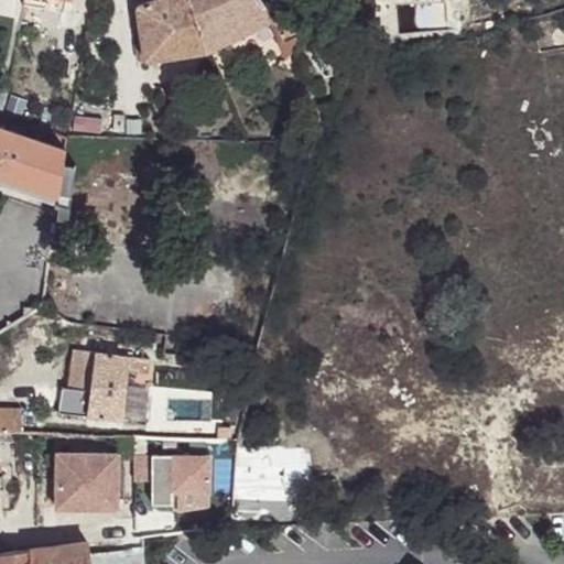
[(143,64),(206,56),(271,21),(259,0),(156,0),(137,8),(143,64)]
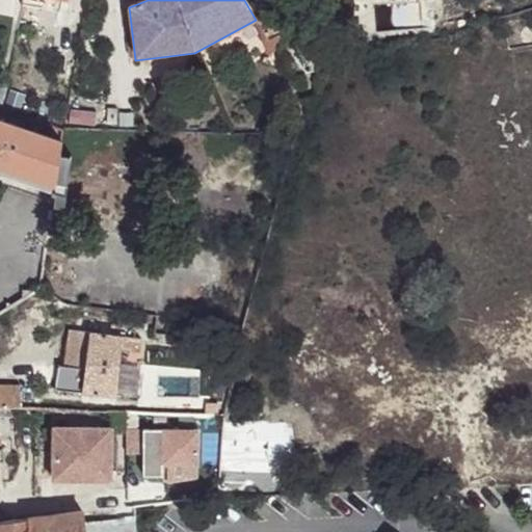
[(276,7),(272,0),(244,0),(256,20),(264,38),(280,28),(272,9),(276,7)]
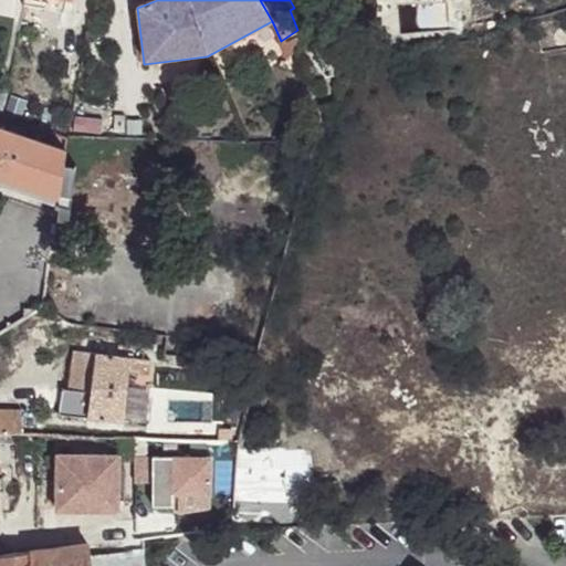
[(4,117),(22,123),(29,102),(11,96),(4,117)]
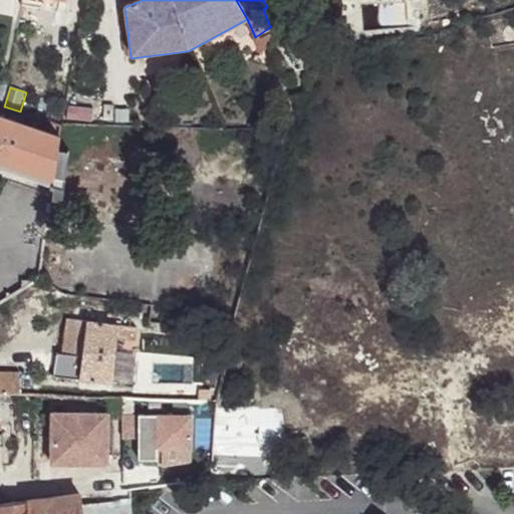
[(112,104),(104,104),(103,119),(111,120),(112,104)]
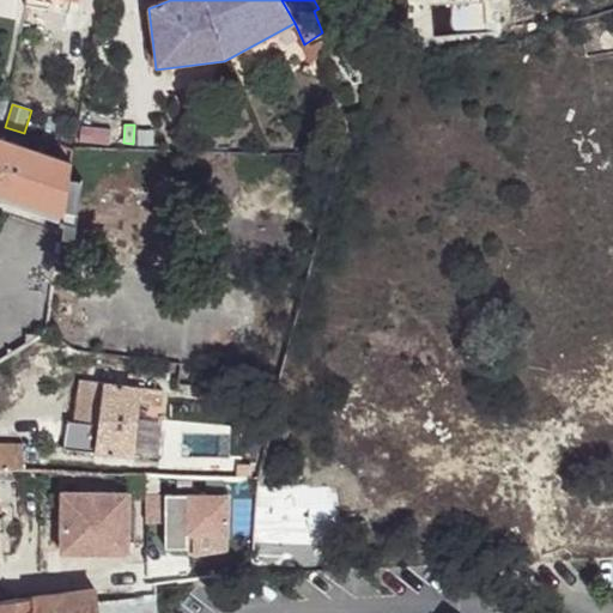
[(80,141),(110,144),(111,129),(80,127),(80,141)]
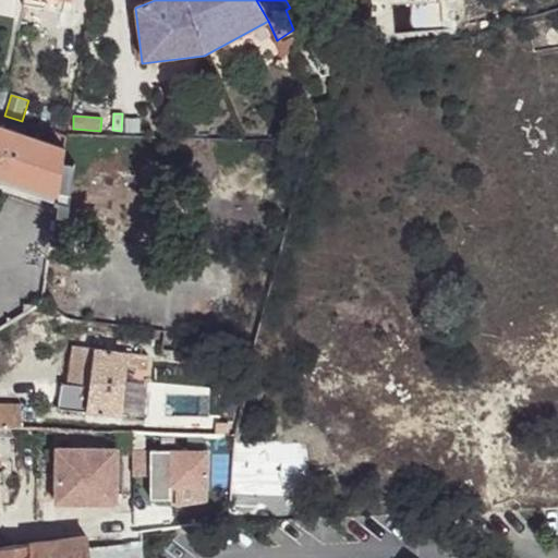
[(125,119),(125,133),(141,133),(141,119),(125,119)]
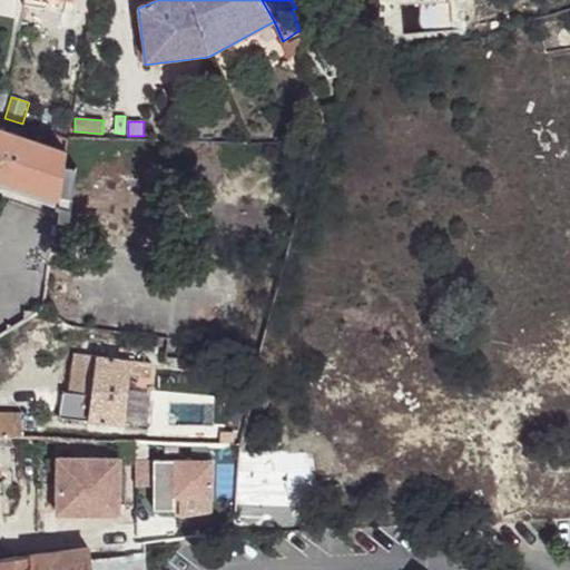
[(0,175),(57,195),(64,154),(0,131),(0,175)]
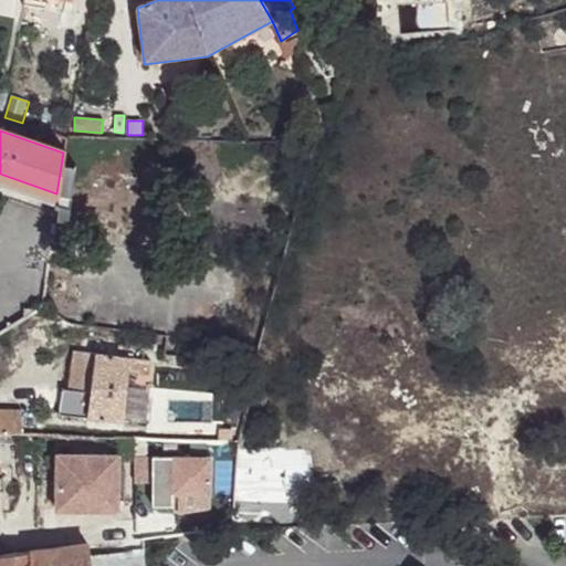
[(60,418),(121,422),(122,408),(137,409),(142,360),(70,356),(66,390),(61,390),(60,418)]
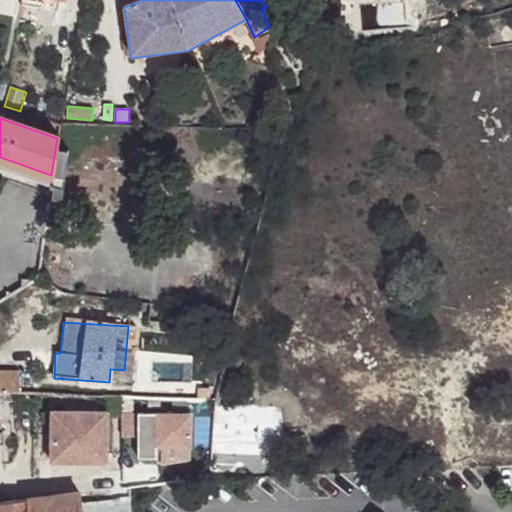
[(110,369),(109,382),(124,383),(124,370),(110,369)]
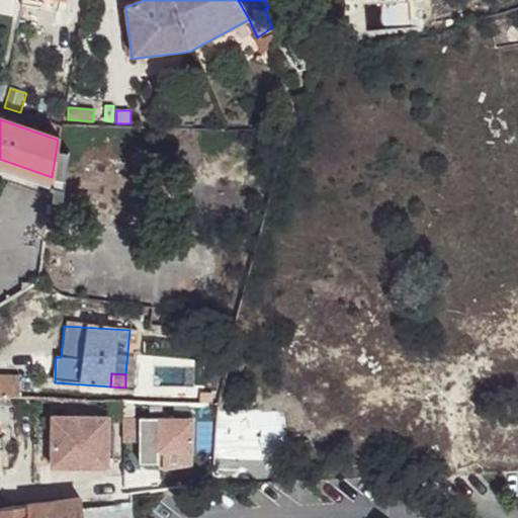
[(15,377),(0,376),(0,398),(5,398),(15,399),(15,385),(15,377)]
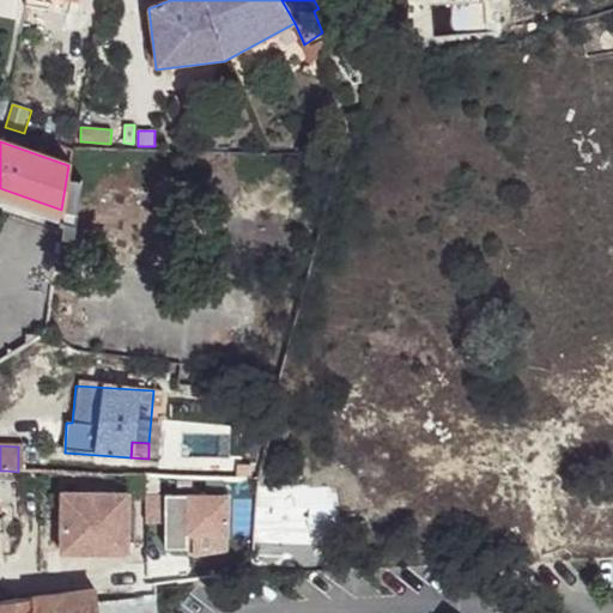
[(254,465),(240,465),(238,474),(253,475),(254,465)]
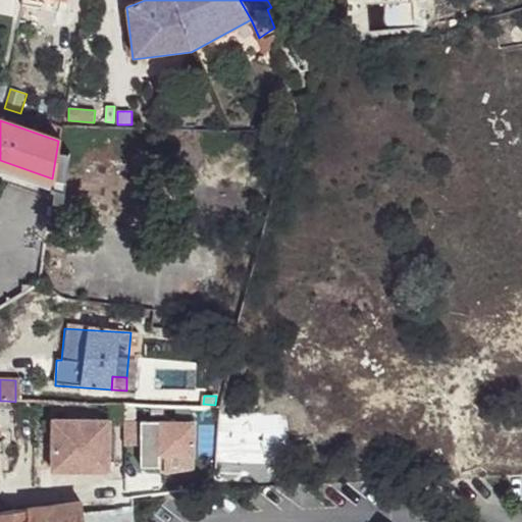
[(32,403),(22,403),(22,418),(32,418),(32,403)]
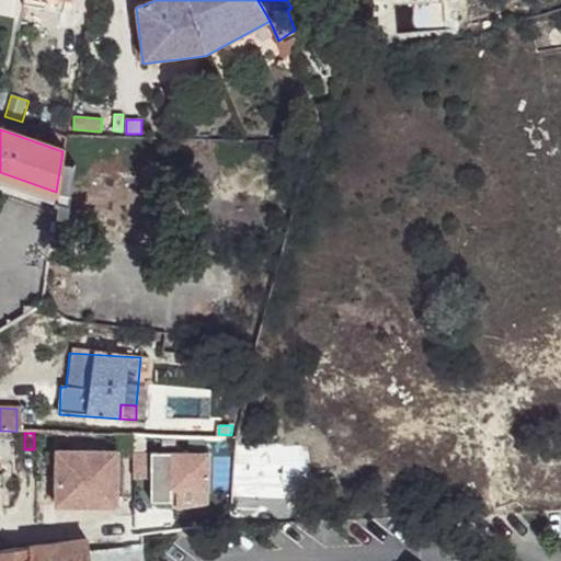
[(194,437),(133,436),(132,451),(138,451),(180,454),(180,451),(194,453),(194,437)]
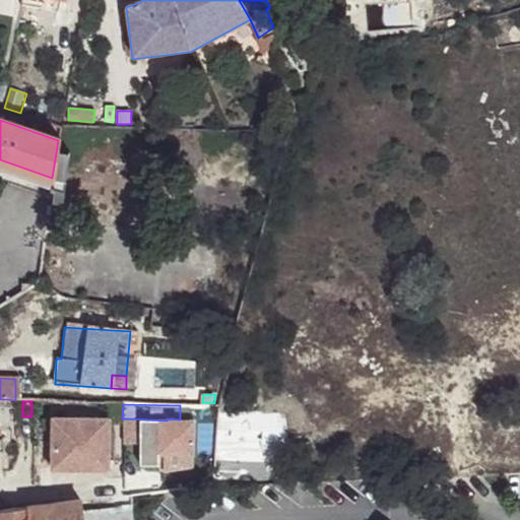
[(103,417),(49,417),(49,465),(103,464),(103,417)]
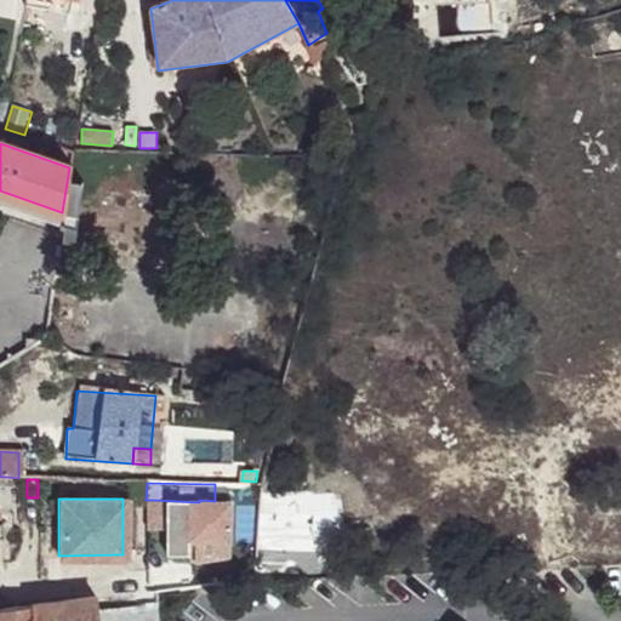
[(218,499),(218,501),(216,542),(254,537),(256,500),(218,499)]
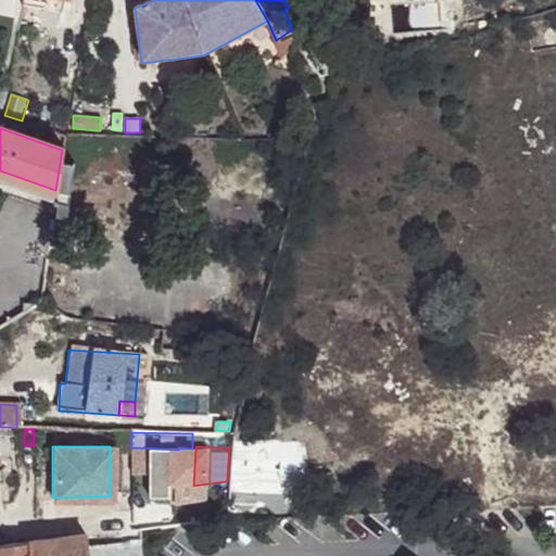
[(178,450),(137,447),(138,459),(176,459),(177,487),(193,485),(196,449),(192,449),(178,447),(178,450)]
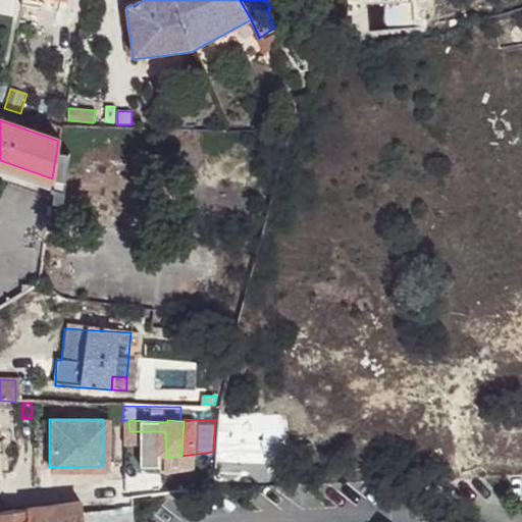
[(0,441),(0,456),(15,455),(12,439),(0,441)]
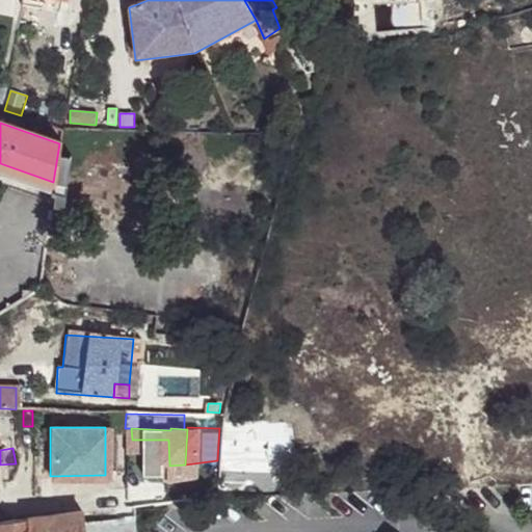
[(0,531),(83,531),(83,524),(83,513),(27,519),(0,521),(0,531)]
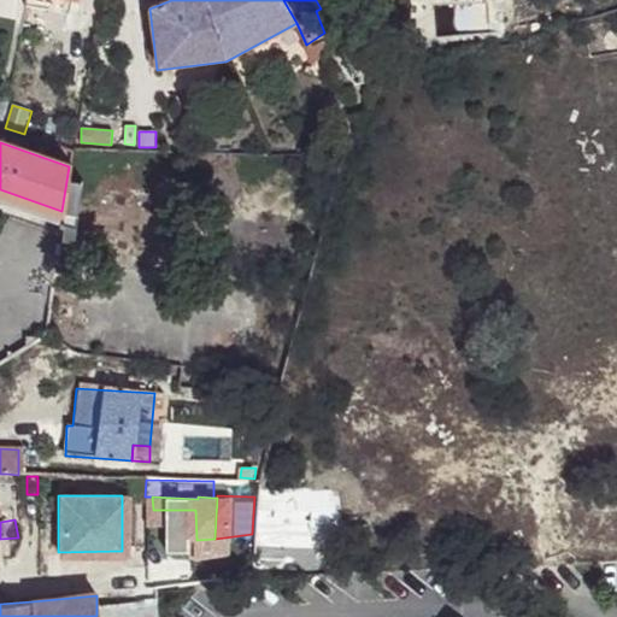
[(154,616),(154,603),(97,607),(97,616),(154,616)]
